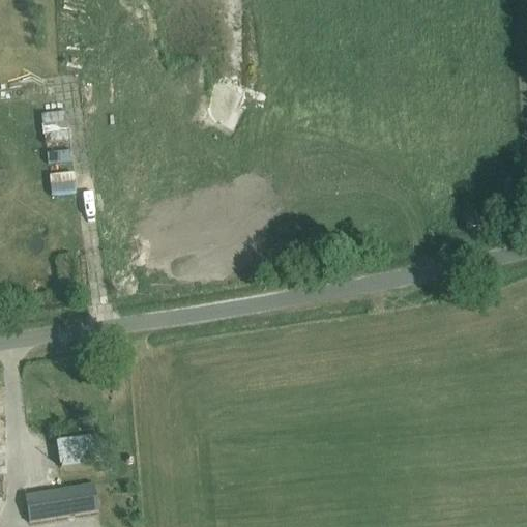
[(67,107),(41,111),(46,135),(70,130),(67,107)]
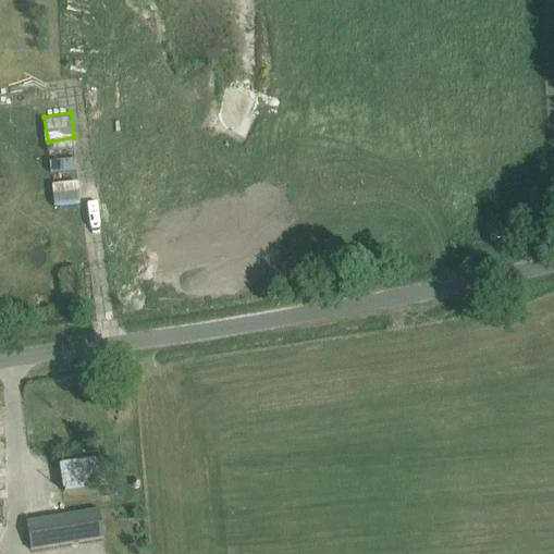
[(58,189),(59,200),(79,199),(78,188),(58,189)]
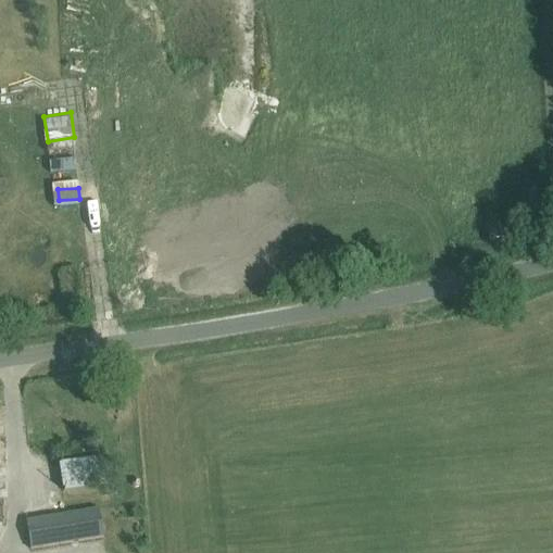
[(104,454),(59,459),(61,486),(108,481),(104,454)]
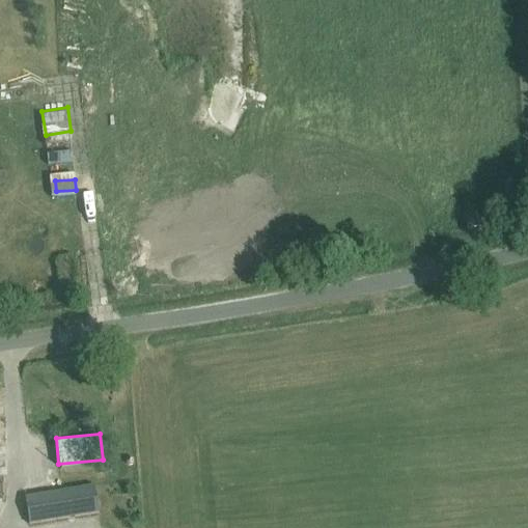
[(94,510),(90,483),(22,495),(26,522),(94,510)]
